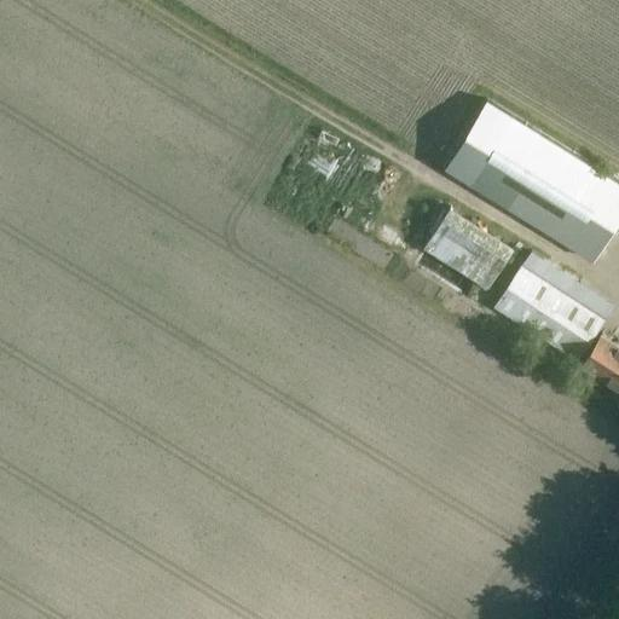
[(618,191),(480,100),(438,167),(584,262),(618,208),(618,191)]
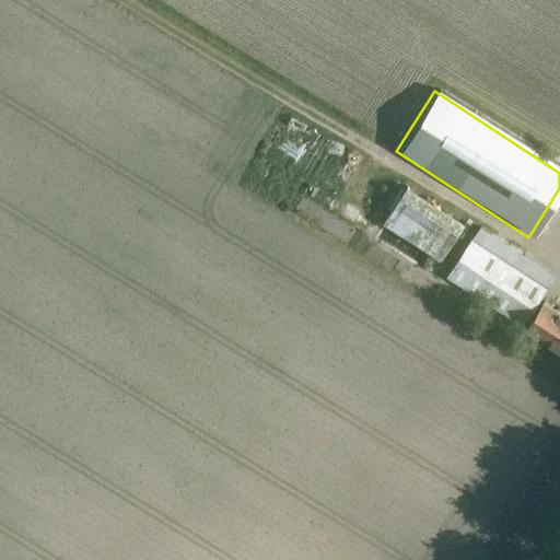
[(466,225),(410,189),(387,225),(443,261),(466,225)]
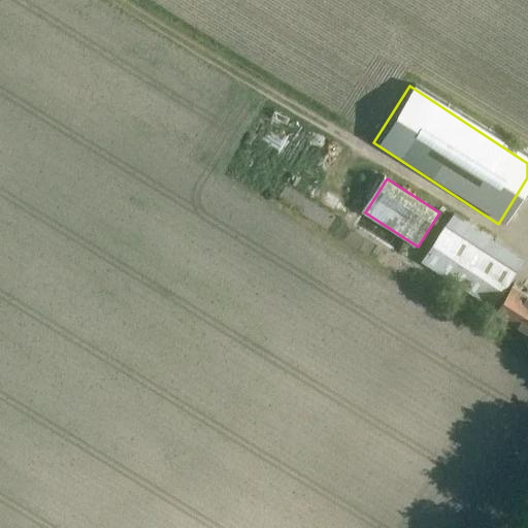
[(526,260),(454,212),(423,260),(494,307),(526,260)]
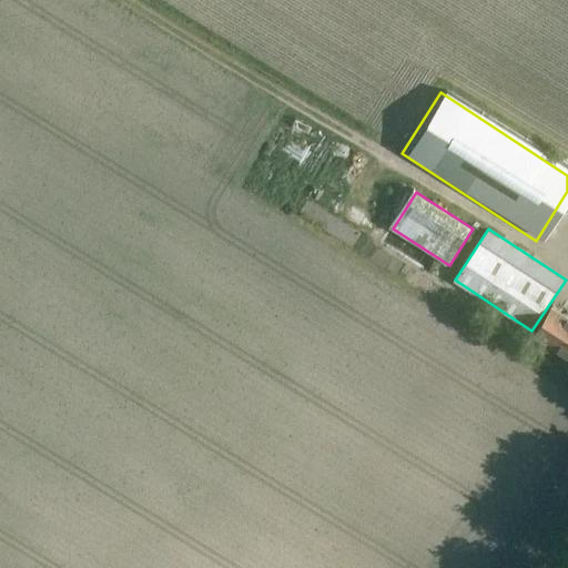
[(567,314),(554,305),(535,332),(567,353),(567,314)]
